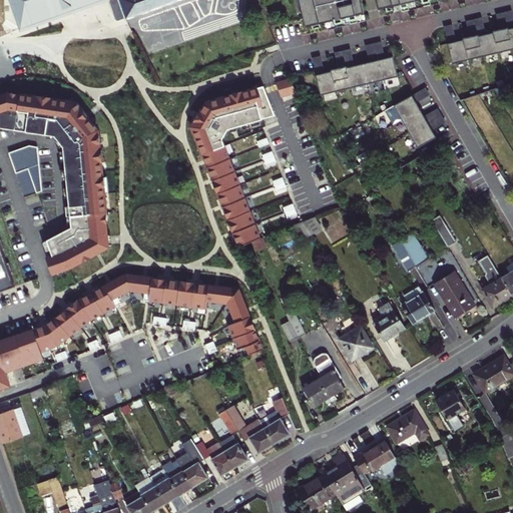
[(75,6),(74,0),(11,0),(22,28),(75,6)]
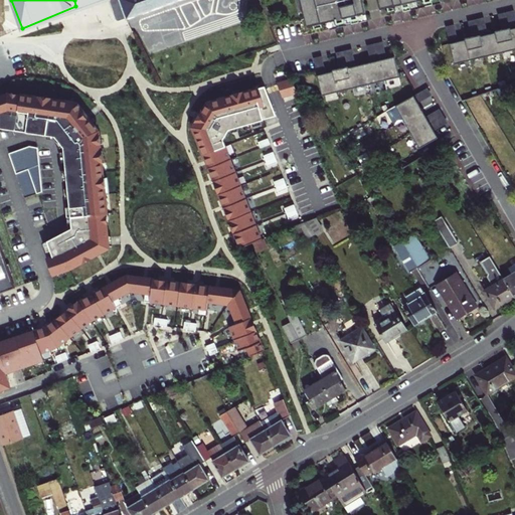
[(109,4),(107,0),(74,0),(75,6),(22,28),(23,31),(109,4)]
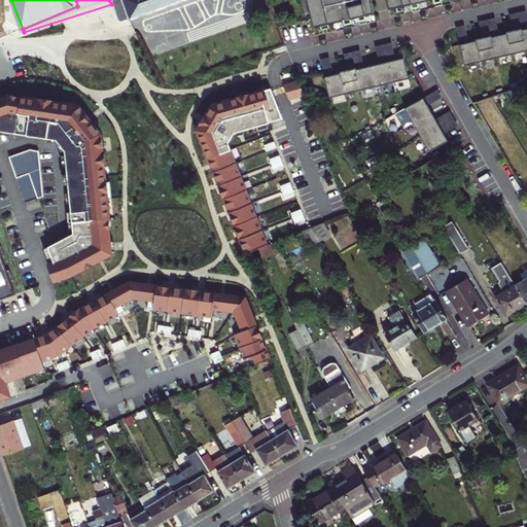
[(186,0),(109,0),(111,4),(117,20),(118,22),(119,22),(123,22),(129,20),(130,20),(152,11),(186,0)]
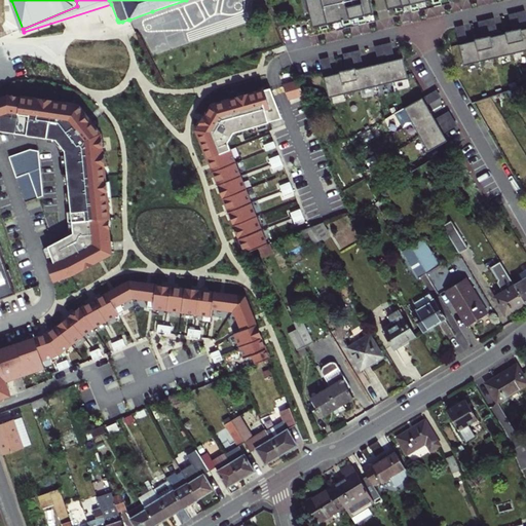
[(303,0),(310,28),(317,27),(318,31),(326,29),(326,25),(340,22),(341,26),(349,24),(348,20),(354,17),(355,22),(363,20),(362,15),(371,14),(367,0),(303,0)]
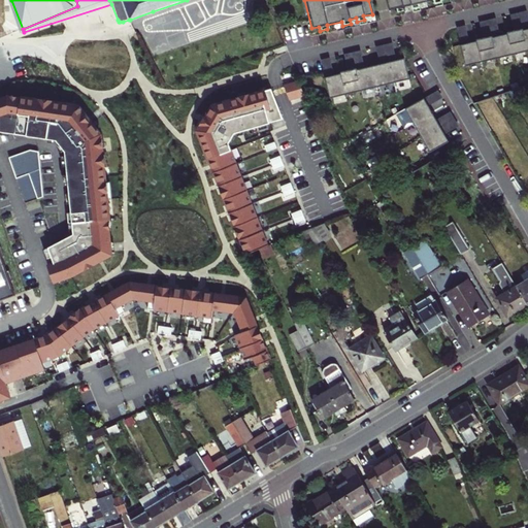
[(385,0),(388,10),(396,8),(396,12),(404,10),(403,6),(410,5),(411,9),(419,7),(418,3),(430,0),(432,0),(433,4),(441,2),(440,0),(385,0)]
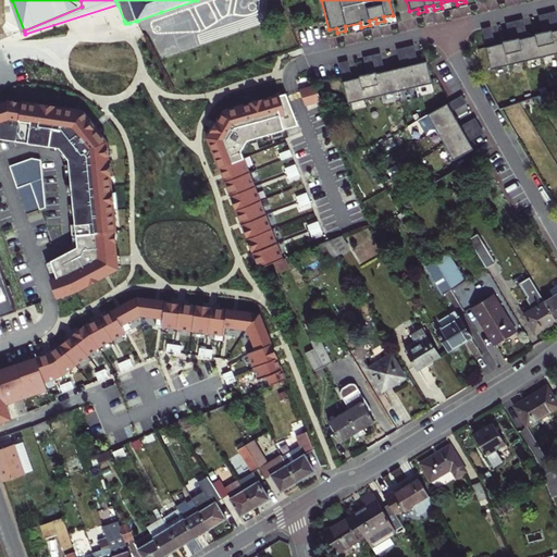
[(556,19),(556,14),(547,16),(551,32),(556,29),(556,19)]
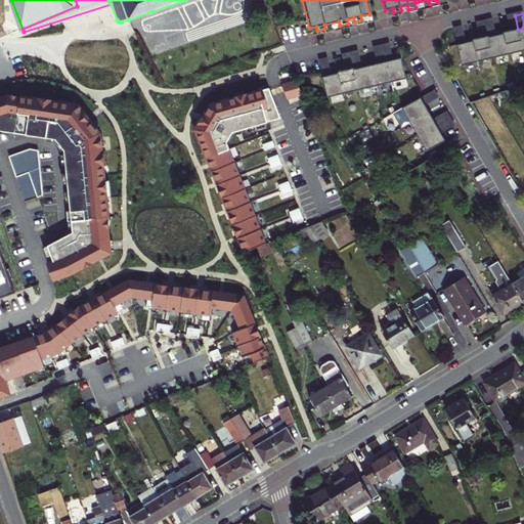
[(510,31),(518,29),(515,15),(507,17),(510,31)]
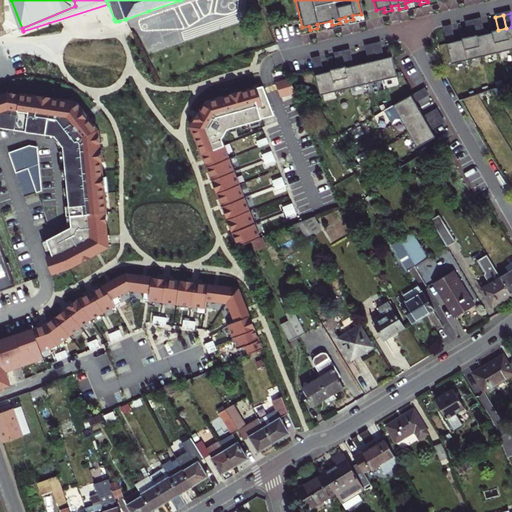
[(473,22),(476,36),(484,34),(481,20),(473,22)]
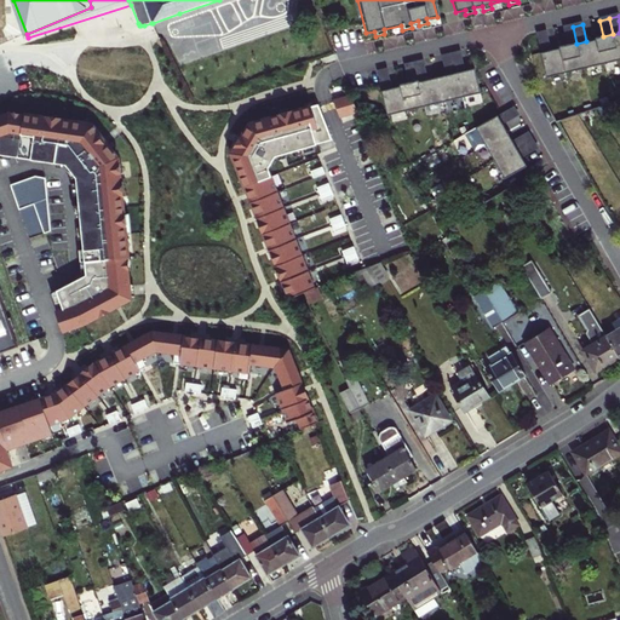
[(567,45),(577,42),(573,27),(563,29),(567,45)]
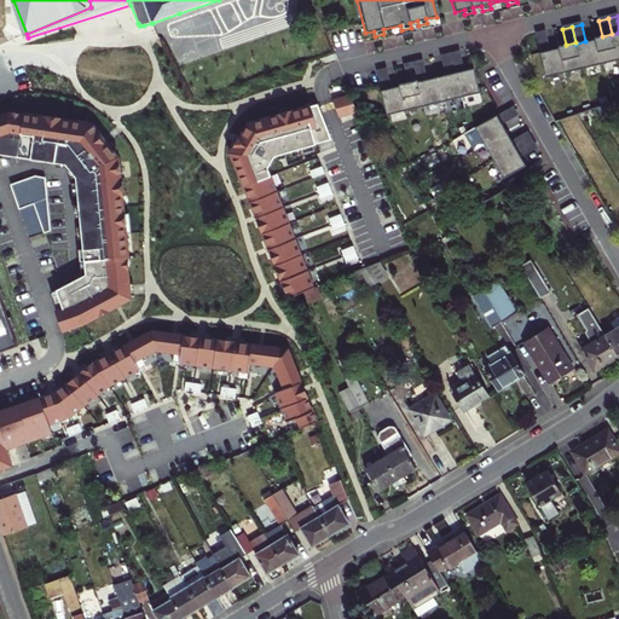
[(547,33),(537,35),(541,52),(550,50),(547,33)]
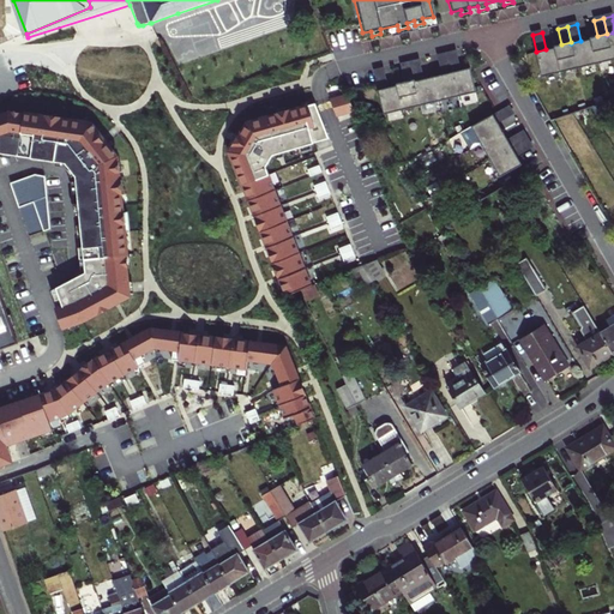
[(535,52),(541,76),(613,59),(613,32),(607,35),(607,34),(597,36),(589,37),(590,40),(581,41),(571,43),(571,42),(561,44),(554,46),(554,48),(546,49),(535,52)]
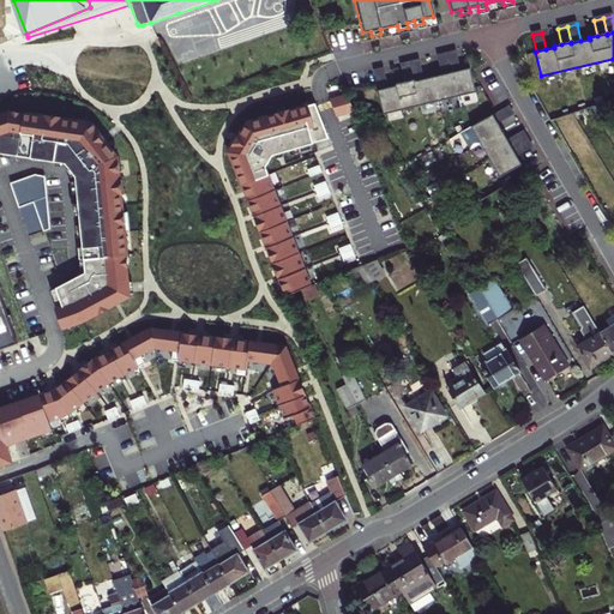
[(461,70),(456,53),(446,55),(451,72),(461,70)]
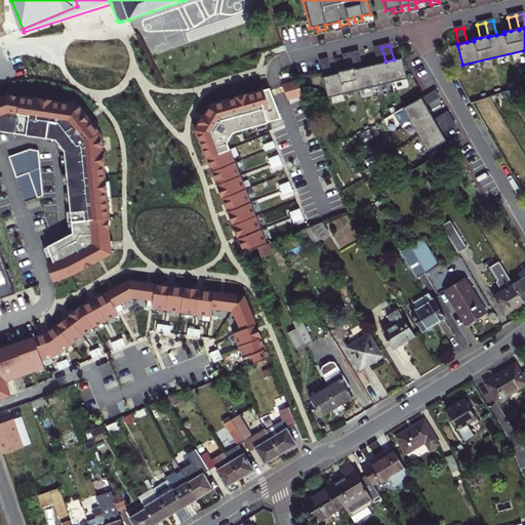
[(386,62),(381,47),(373,49),(376,64),(386,62)]
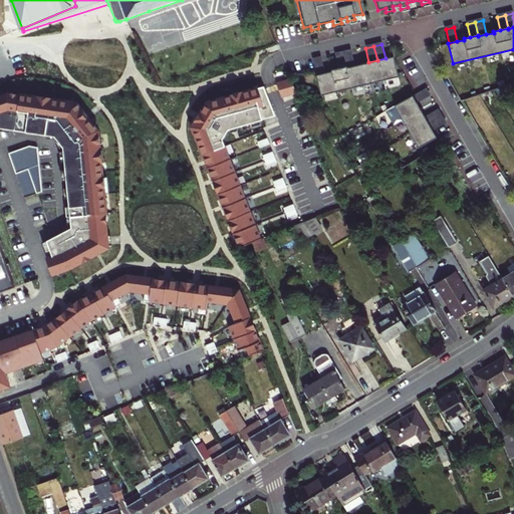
[(354,66),(350,52),(342,54),(346,68),(354,66)]
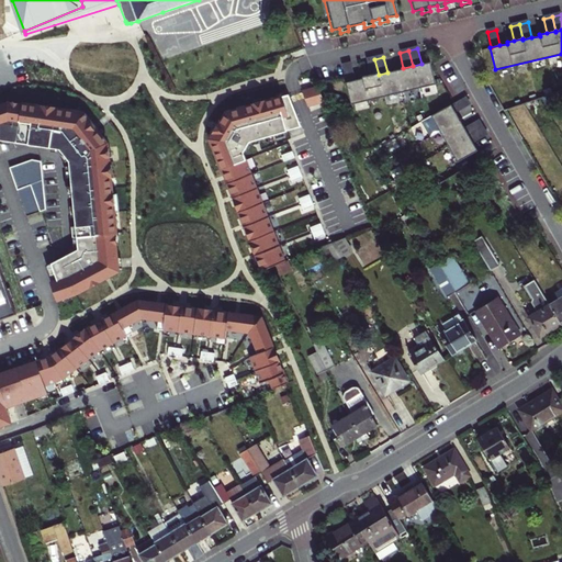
[(369,75),(378,72),(374,59),(366,62),(369,75)]
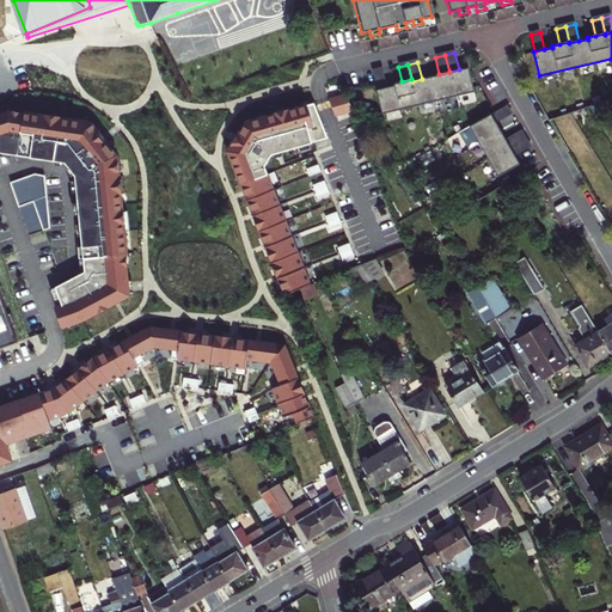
[(372,91),(378,115),(472,92),(467,68),(450,72),(439,74),(412,81),(411,79),(402,81),(395,84),(395,85),(384,87),(372,91)]
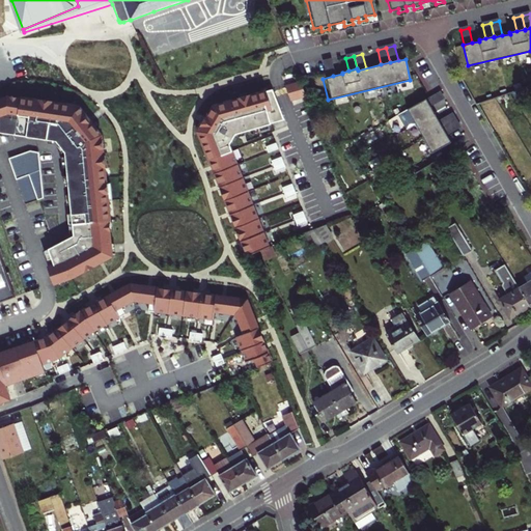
[(330,61),(322,63),(325,78),(333,76),(330,61)]
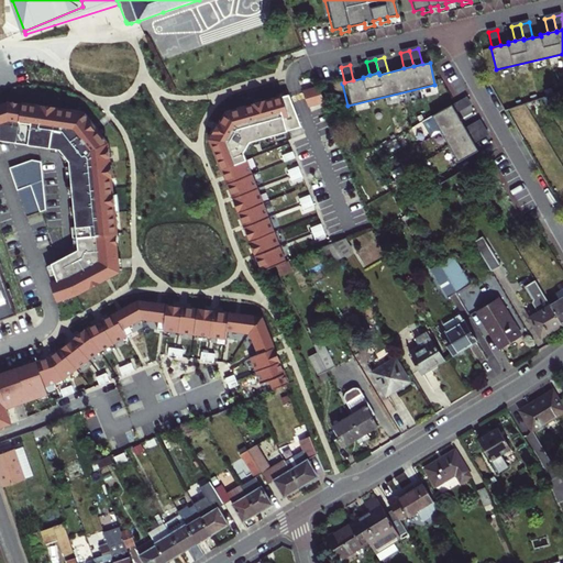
[(302,127),(289,95),(227,112),(211,139),(262,271),(286,261),(244,152),(251,141),(302,127)]
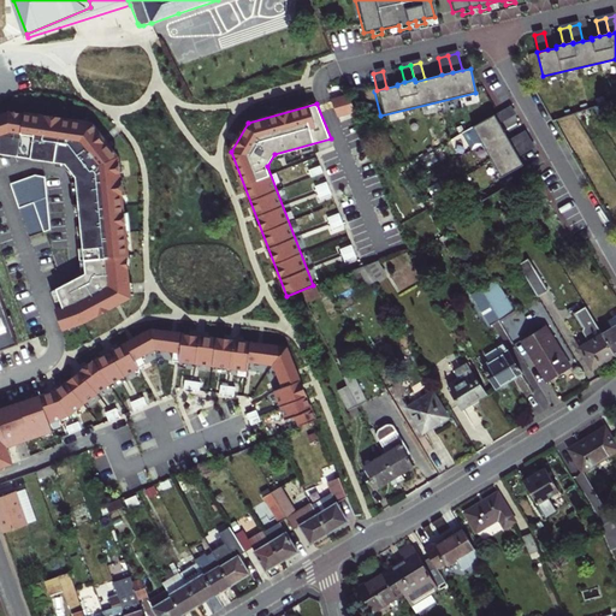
[(493,114),(492,114),(497,123),(511,114),(507,106),(497,111),(493,114)]
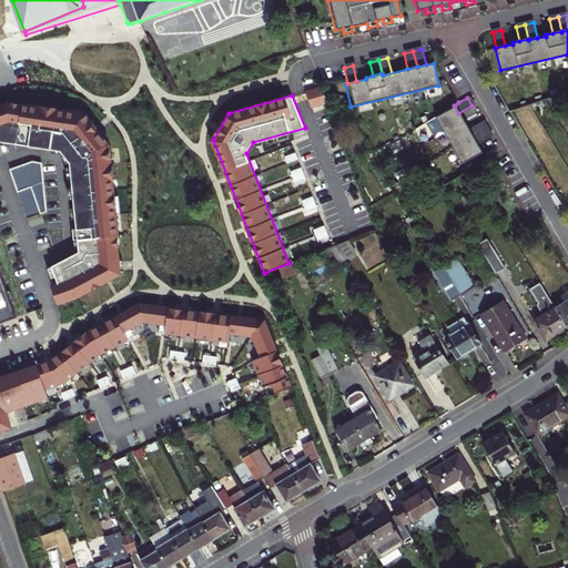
[(77,296),(121,274),(108,144),(83,113),(8,102),(0,104),(0,140),(61,151),(70,162),(79,252),(52,266),(58,283),(51,285),(58,303),(77,296)]
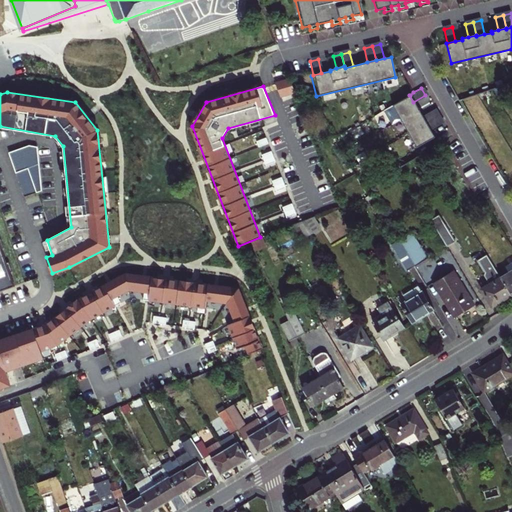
[(391,106),(416,147),(434,136),(430,130),(426,123),(421,116),(409,95),(391,106)]
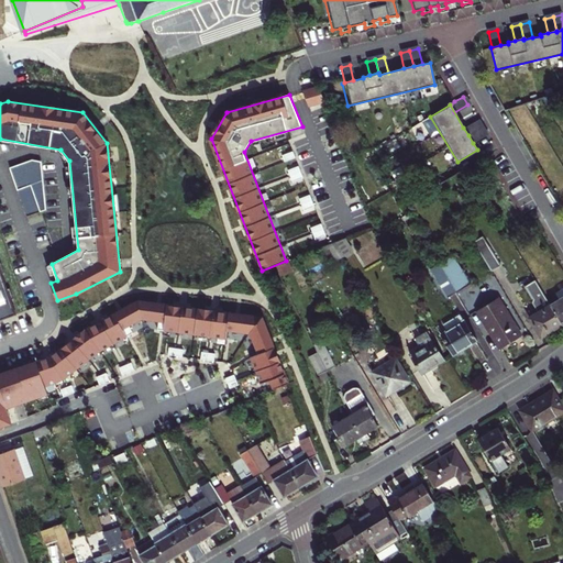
[(477,120),(463,128),(468,135),(482,128),(477,120)]
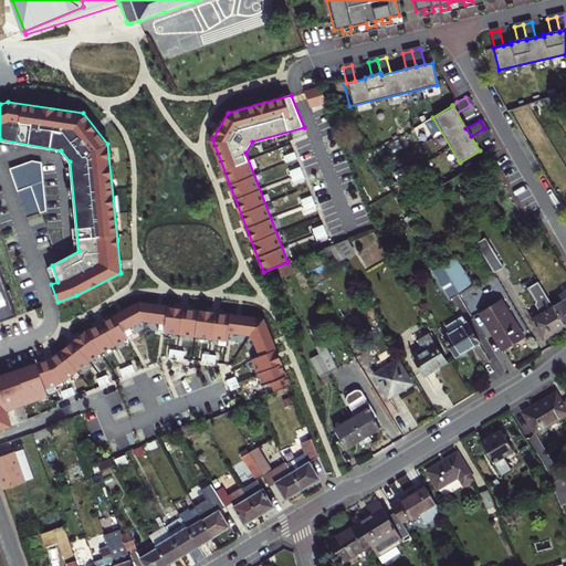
[(484,128),(471,136),(475,144),(490,136),(484,128)]
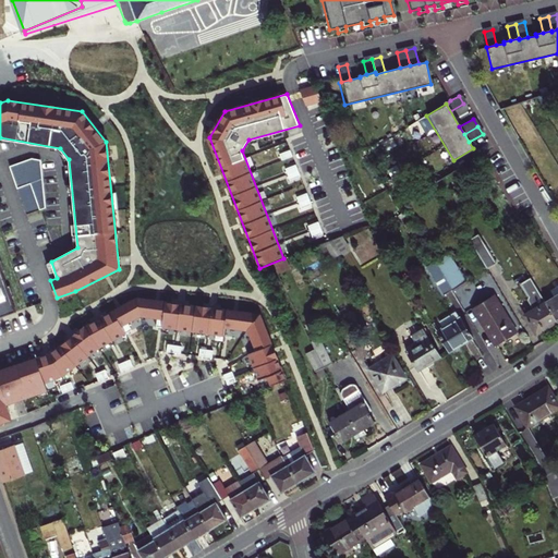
[(293,156),(290,150),(280,154),(282,160),(293,156)]
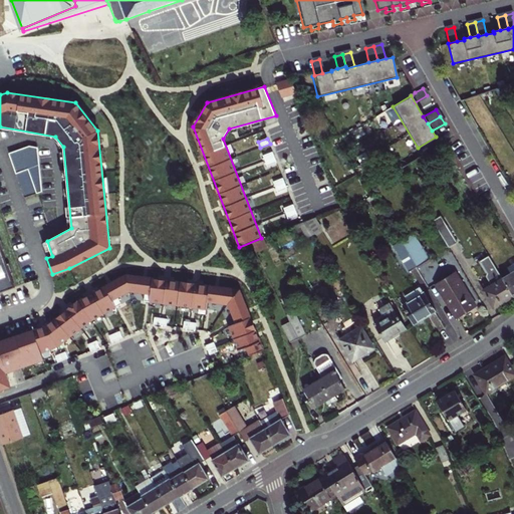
[(29,146),(9,153),(24,197),(41,191),(38,147),(29,146)]
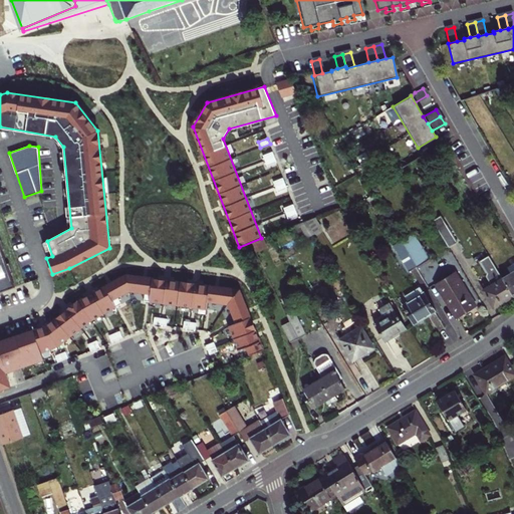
[(275,157),(273,152),(263,156),(265,161),(275,157)]
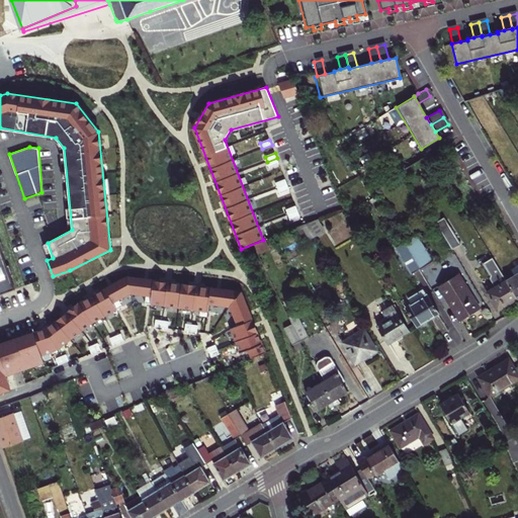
[(279,164),(277,158),(267,162),(269,167),(279,164)]
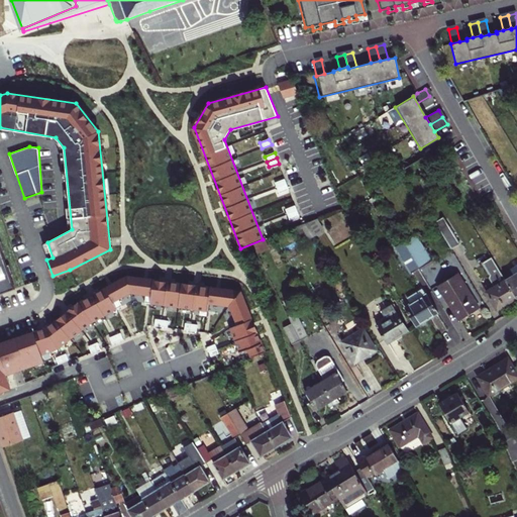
[(426,177),(420,180),(427,192),(433,189),(426,177)]
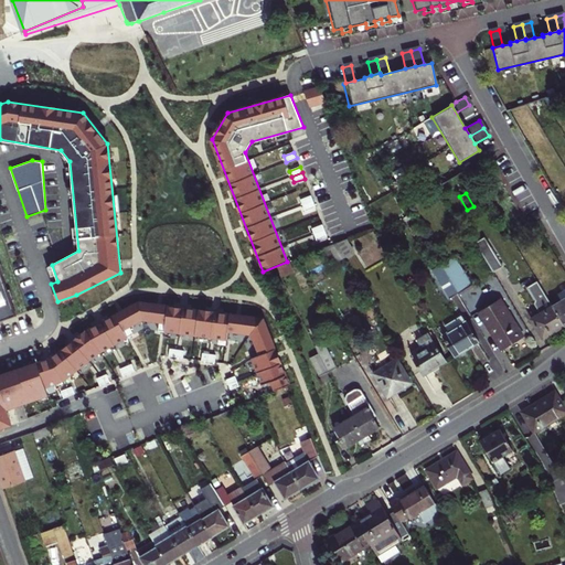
[(302,205),(313,201),(311,195),(300,200),(302,205)]
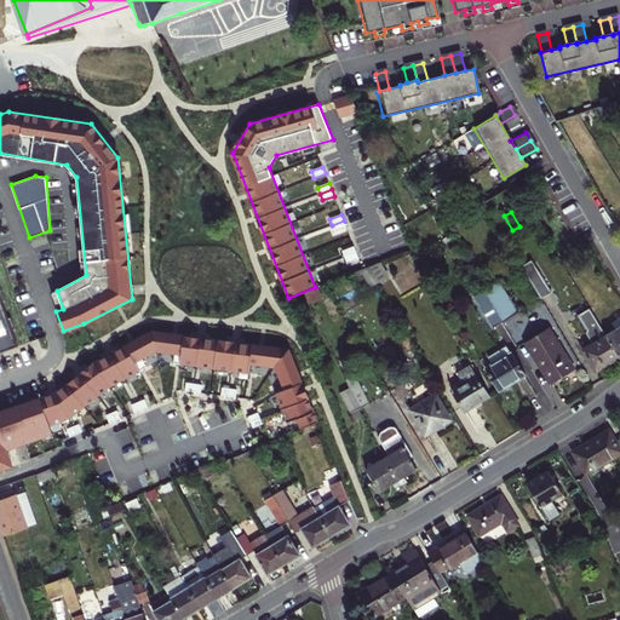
[(346,228),(344,220),(332,225),(336,233),(346,228)]
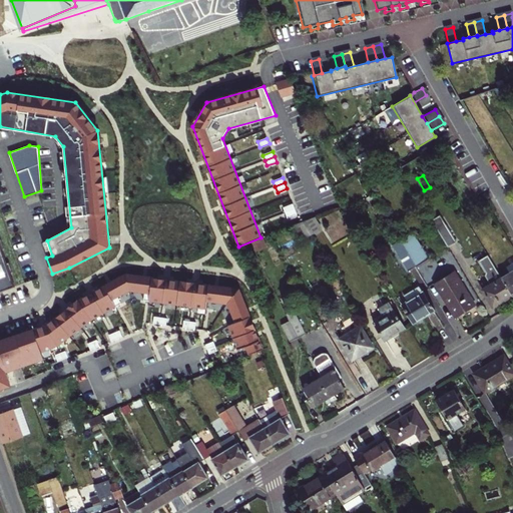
[(376,200),(372,195),(367,198),(370,203),(376,200)]
